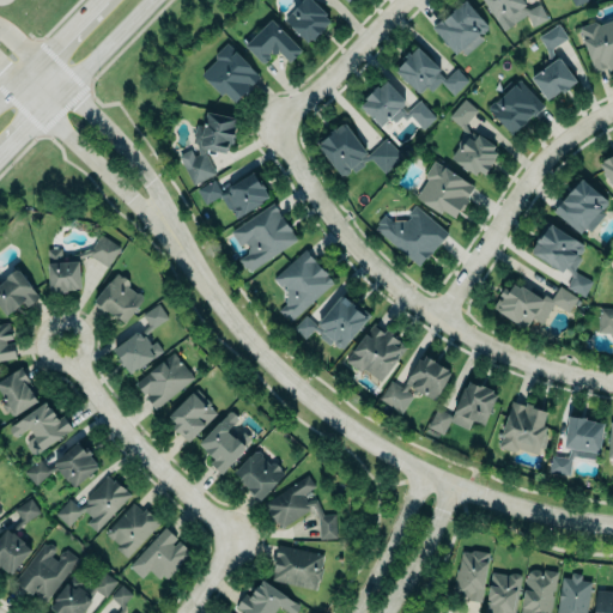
[(313,0),(326,13),(325,14),(331,20),(314,37),(315,38),(314,40),(311,37),(308,42),(284,19),(299,1),(298,0),(313,0)]
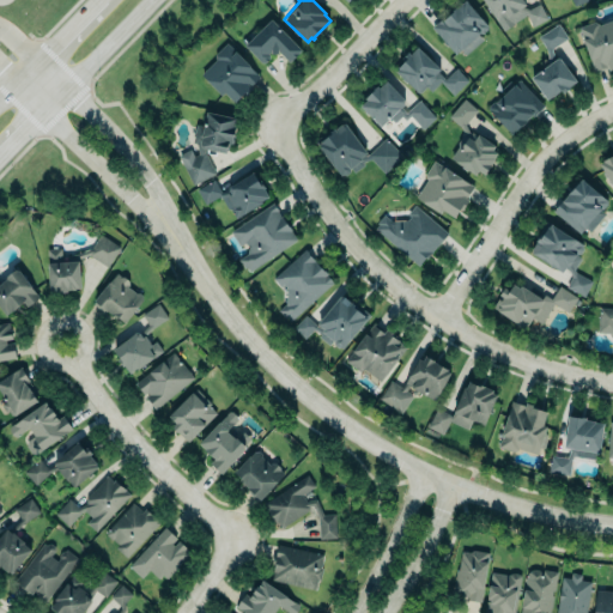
[(465,0),(463,0),(462,2),(461,1),(453,8),(453,10),(441,20),(439,19),(431,26),(455,54),(461,49),(465,53),(481,38),(477,34),(478,32),(481,32),(486,29),(486,25),(465,0)]
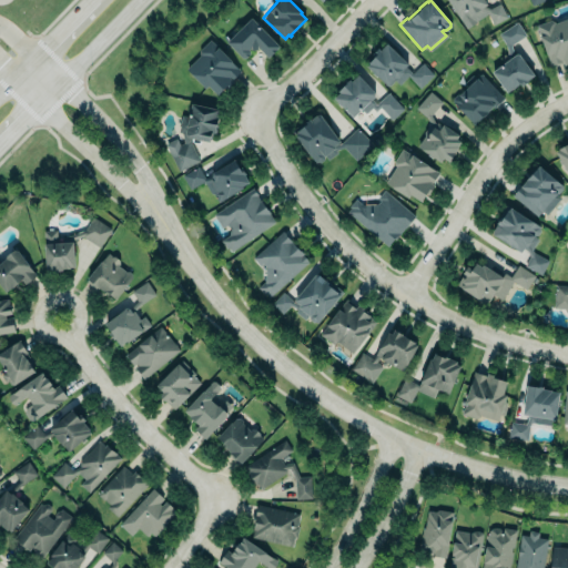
[(445,0),(487,0),(489,3),(485,6),(489,7),(500,1),(509,19),(493,27),(486,12),(479,9),(460,22),(445,0)]
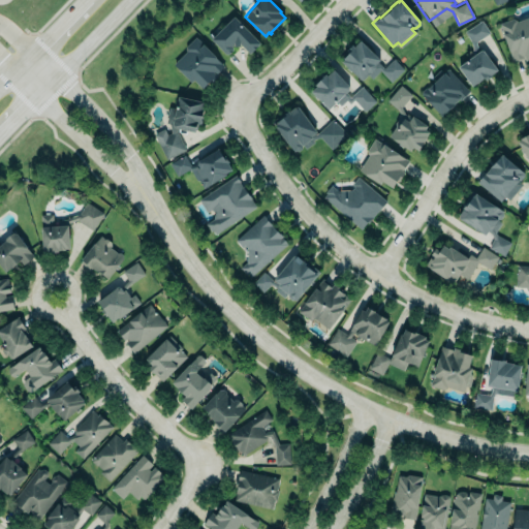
[(511,63),(524,59),(525,62),(528,60),(528,14),(517,20),(514,17),(498,22),(511,63)]
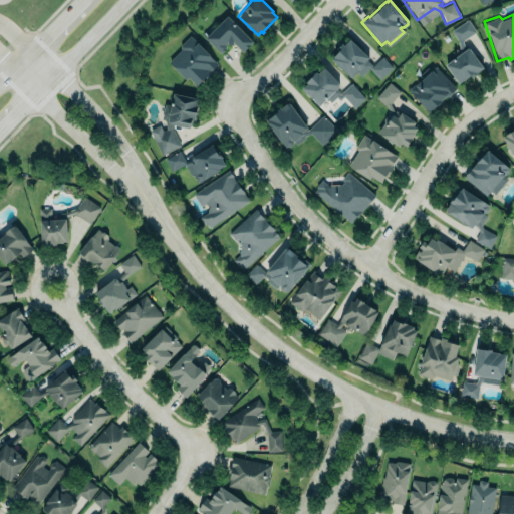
[(227,15),(253,41),(242,51),(235,43),(234,43),(234,44),(227,44),(227,43),(225,44),(226,45),(226,48),(222,52),(219,52),(205,37),(227,15)]
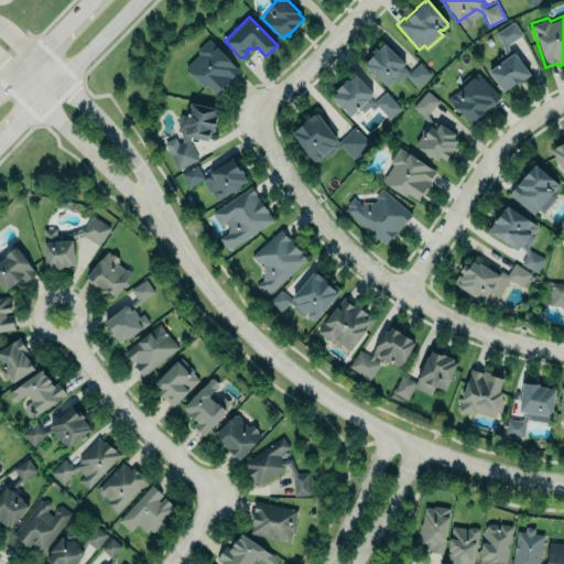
[(503,90),(488,71),(505,58),(502,44),(495,33),(513,22),(522,34),(507,44),(509,54),(512,53),(514,53),(530,74),(523,78),(524,80),(518,86),(516,83),(509,88),(508,87),(503,90)]
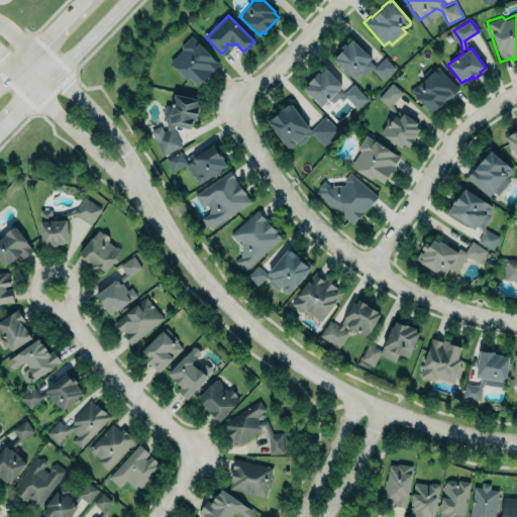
[(169,63),(182,49),(181,45),(191,35),(219,65),(211,73),(214,76),(205,84),(203,83),(198,88),(189,79),(187,81),(169,63)]
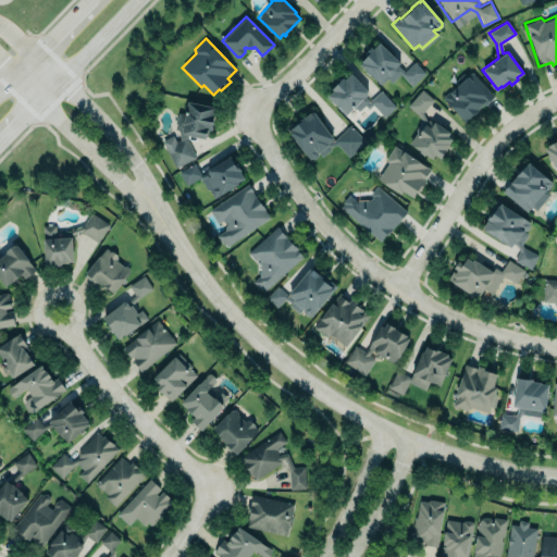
[(396,65),(399,62),(379,41),(372,48),(370,46),(364,51),(367,54),(361,60),(362,62),(359,64),(380,85),(387,78),(392,83),(400,74),(411,85),(424,72),(415,62),(404,73),(396,65)]
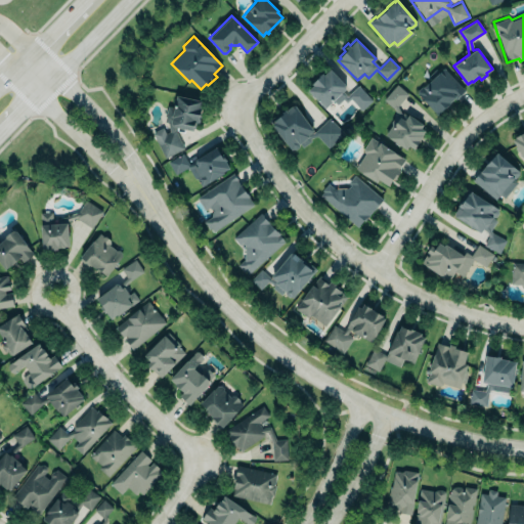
[(437,114),(417,93),(417,90),(422,85),(424,86),(432,78),(429,75),(435,69),(438,72),(443,68),(465,90),(455,98),(453,97),(449,101),(450,102),(445,107),(444,106),(437,114)]
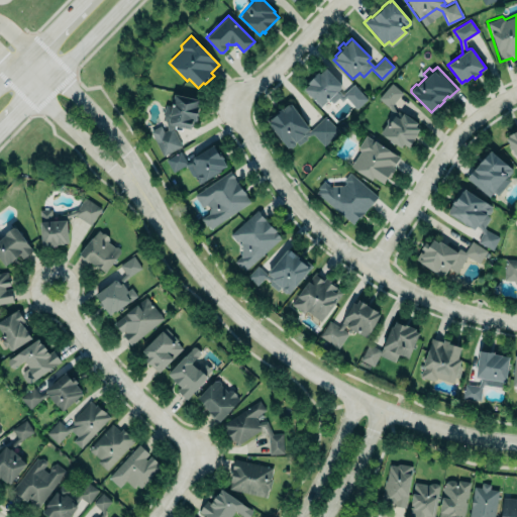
[(303,88),(320,106),(328,99),(332,103),(338,98),(341,101),(346,96),(356,107),(368,98),(353,83),(341,94),(337,90),(340,87),(340,84),(325,68),(319,74),(317,72),(306,82),(308,83),(303,88)]
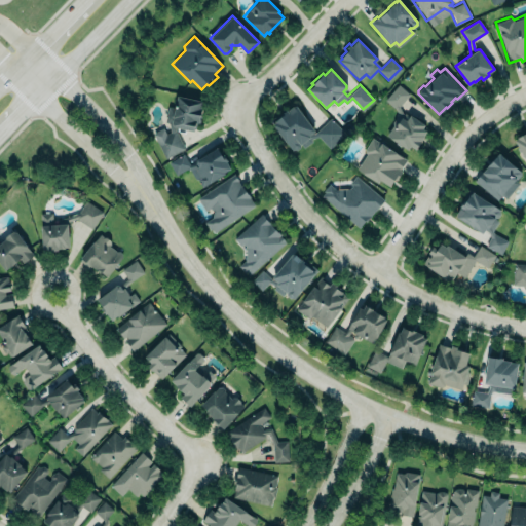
[(387,135),(393,126),(392,122),(395,118),(399,116),(396,109),(384,99),(398,83),(409,94),(399,106),(402,111),(423,124),(421,128),(425,132),(415,146),(411,143),(407,148),(387,135)]
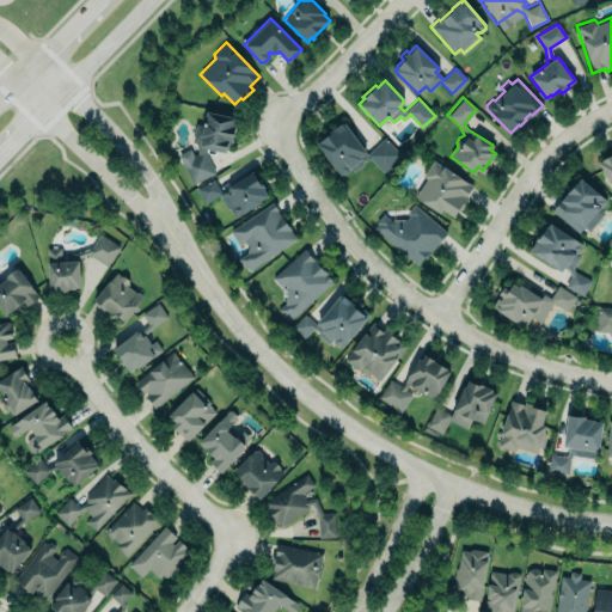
[(215,172),(203,148),(226,152),(228,142),(233,144),(233,139),(233,138),(237,124),(234,123),(237,117),(206,110),(206,112),(203,114),(202,120),(203,122),(203,126),(196,123),(191,141),(196,142),(199,153),(194,155),(189,148),(178,154),(193,183),(215,172)]
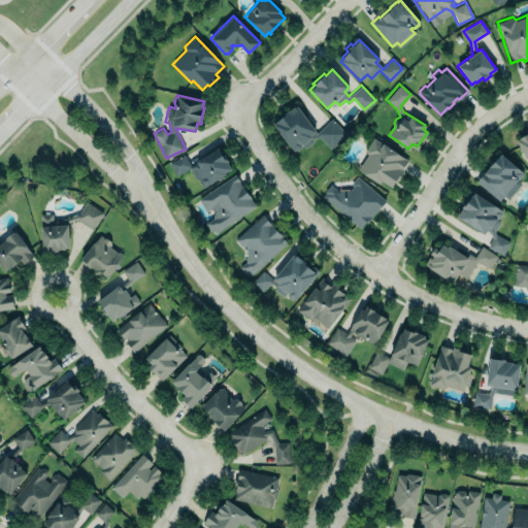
[(271,120),(282,112),(284,116),(286,114),(284,112),(287,109),(288,110),(294,106),(295,106),(297,105),(317,131),(312,133),(318,133),(318,132),(332,119),(347,134),(331,149),(320,136),(315,138),(312,139),(314,141),(304,147),(302,144),(301,144),(301,147),(297,151),(294,150),(293,151),(271,120)]
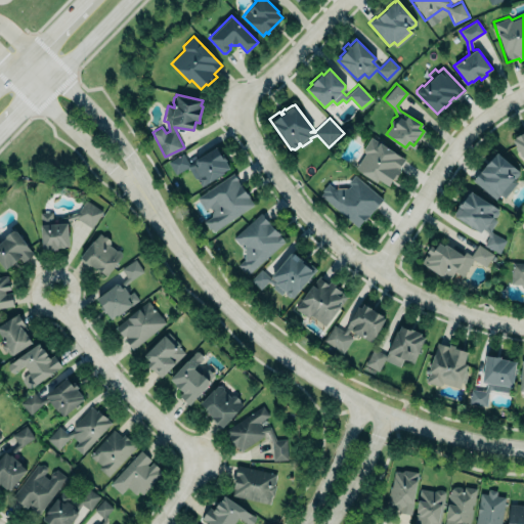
[(523,162),(512,139),(515,137),(515,136),(523,131),(523,162)]
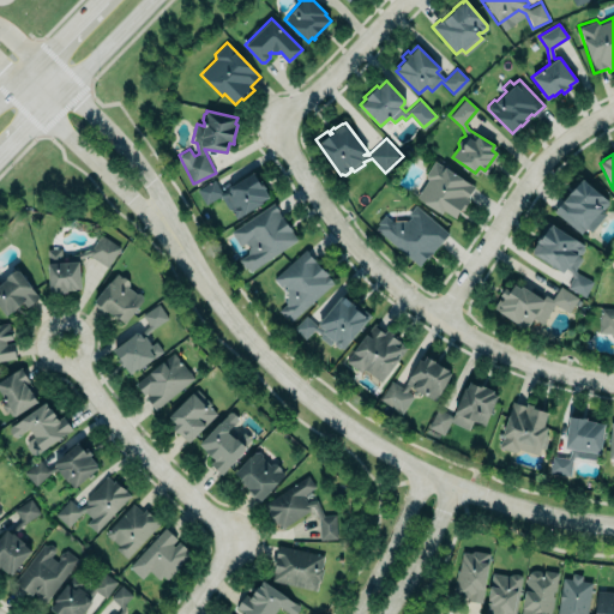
[(444,210),(456,218),(462,209),(463,211),(470,200),(468,198),(475,187),(435,161),(426,174),(426,178),(428,179),(416,197),(441,214),(444,210)]
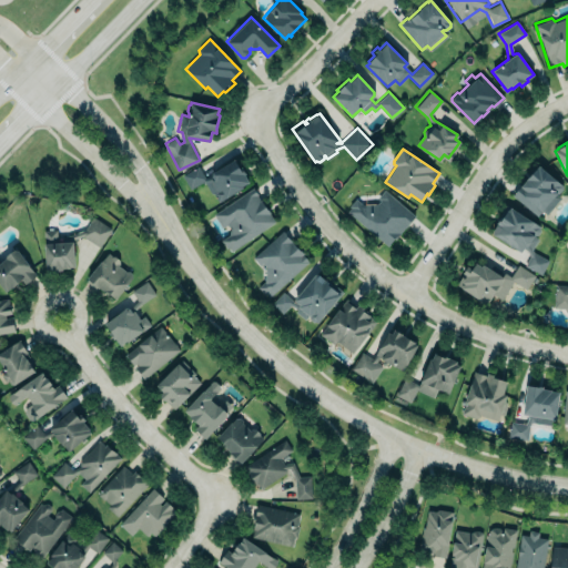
[(182,174),(198,165),(205,178),(211,176),(212,172),(234,159),(242,171),(243,170),(245,173),(244,174),(249,181),(241,185),(243,186),(217,202),(212,193),(211,194),(205,184),(211,181),(203,183),(202,182),(190,189),(182,174)]
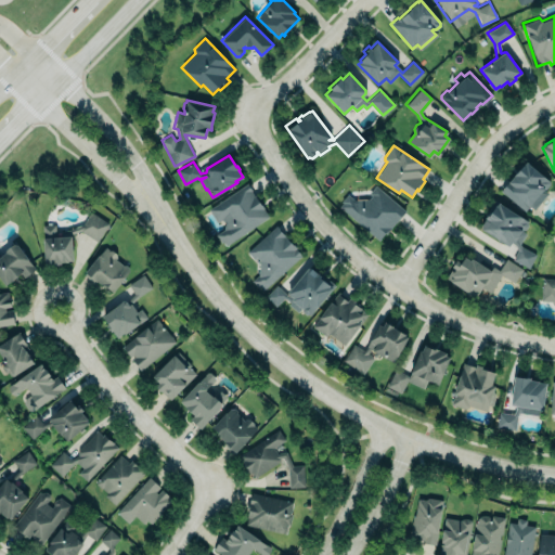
[(501,190),(526,160),(550,181),(550,184),(545,189),(543,190),(547,193),(533,208),(529,205),(525,210),(501,190)]
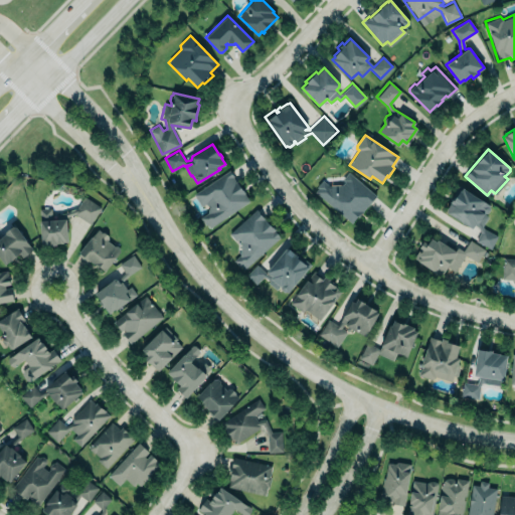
[(352,226),(378,195),(348,169),(341,178),(322,179),(315,187),(317,188),(313,193),(352,226)]
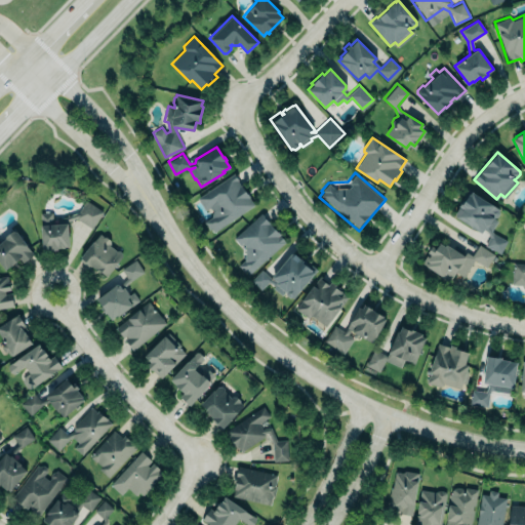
[(198,198),(235,175),(257,208),(212,236),(203,224),(209,215),(198,198)]
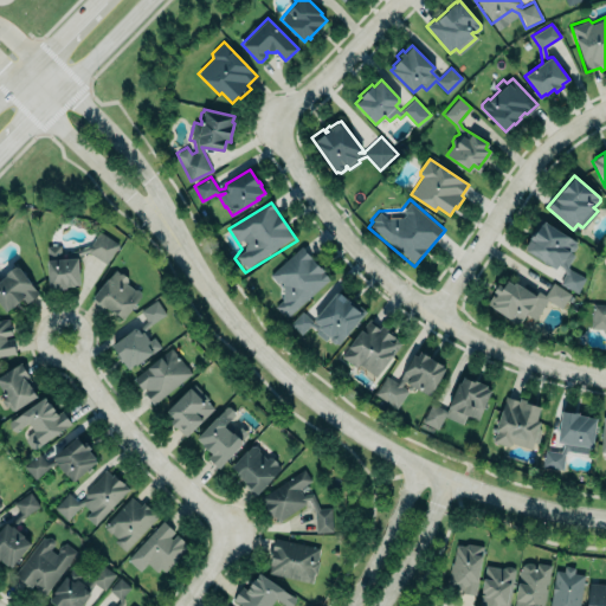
[(585,278),(568,269),(567,265),(574,255),(569,251),(572,250),(575,246),(575,243),(577,242),(545,220),(542,224),(540,221),(529,238),(530,238),(524,247),(555,268),(558,264),(562,266),(565,272),(560,283),(577,292),(585,278)]
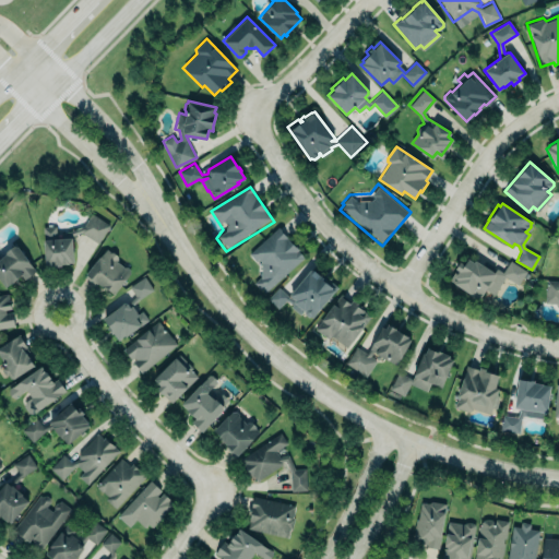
[(73,262),(72,237),(67,237),(81,232),(97,242),(109,225),(91,213),(83,226),(61,234),(61,238),(56,238),(55,226),(43,226),(45,265),(52,264),(52,265),(61,265),(61,263),(69,263),(69,262),(73,262)]
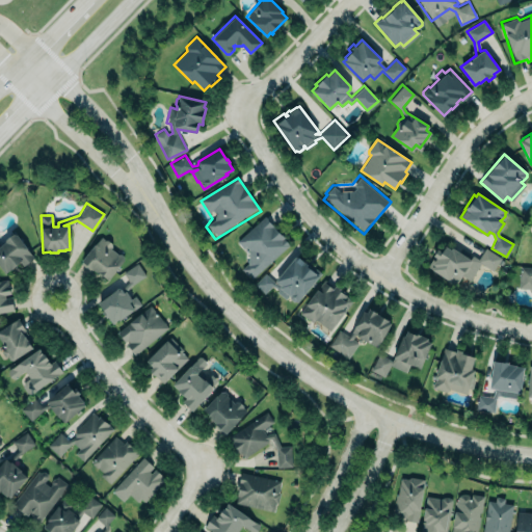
[(263,215),(290,247),(250,285),(242,270),(247,265),(246,253),(236,242),(263,215)]
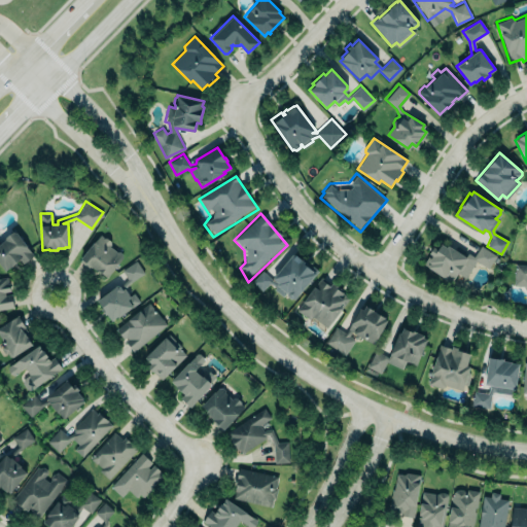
[(0,264),(7,274),(33,255),(15,230),(7,233),(3,240),(0,241),(0,264)]
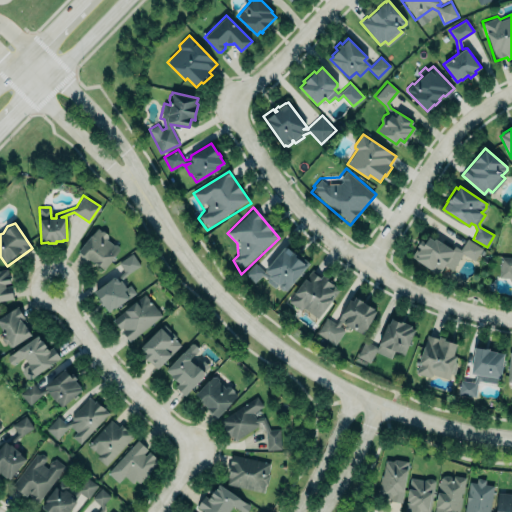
[(76,252),(97,228),(107,234),(108,240),(113,245),(115,245),(119,247),(119,252),(103,270),(97,264),(91,266),(76,252)]
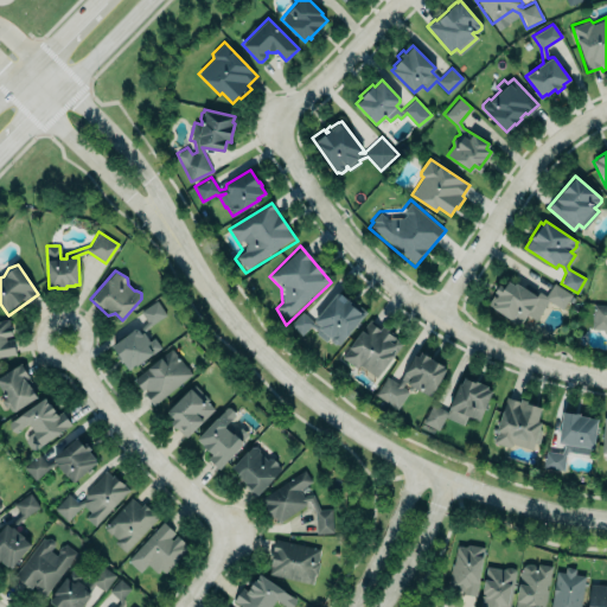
[(487,304),(494,293),(493,292),(498,283),(503,287),(508,280),(513,285),(516,282),(536,295),(540,292),(545,295),(554,282),(572,294),(570,296),(574,298),(572,301),(568,299),(562,308),(548,299),(535,319),(526,313),(519,324),(487,304)]
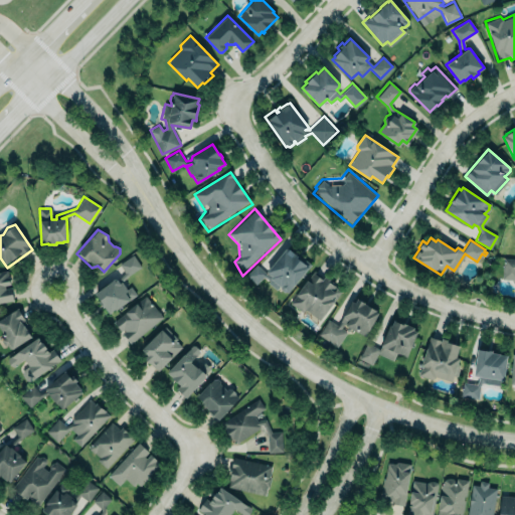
[(311,265),(288,293),(286,291),(284,292),(281,290),(281,286),(280,285),(276,289),(268,283),(270,281),(267,278),(264,276),(256,284),(246,275),(256,265),(265,273),(287,247),(288,249),(289,248),(293,251),(294,251),(311,265)]
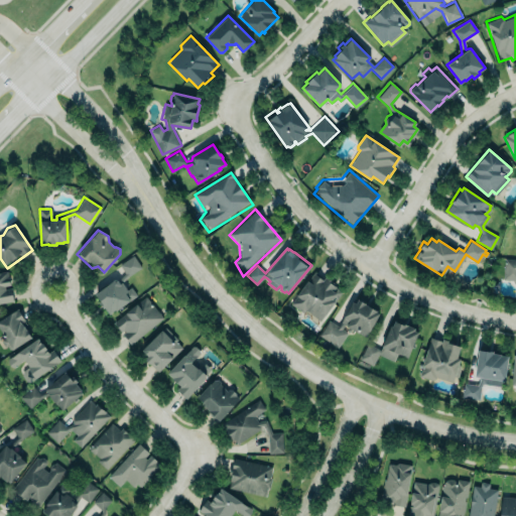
[(95,293),(114,279),(117,279),(118,280),(125,273),(119,264),(133,255),(141,267),(128,276),(123,281),(128,288),(130,286),(136,295),(116,310),(115,309),(109,313),(104,307),(103,308),(99,302),(100,300),(95,293)]
